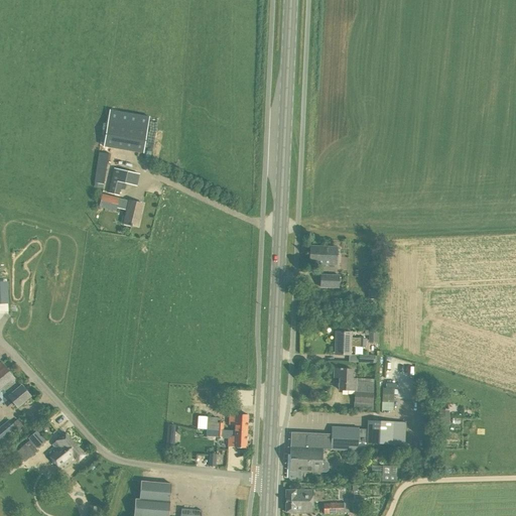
[(106,134),(104,146),(133,151),(143,153),(147,129),(108,122),(108,123),(106,134)]
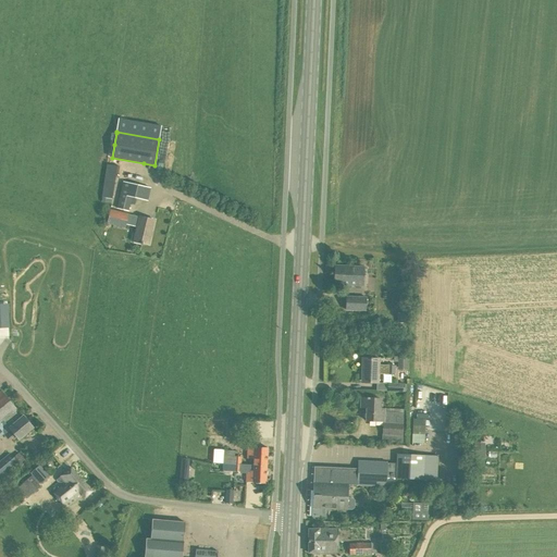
[(118,174),(119,166),(107,164),(101,201),(111,202),(115,174),(118,174)]
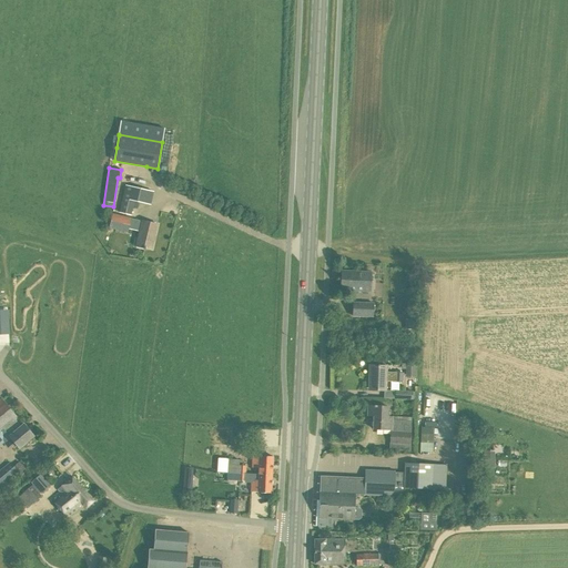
[(150,205),(153,192),(124,185),(119,213),(131,215),(133,208),(138,209),(139,202),(150,205)]
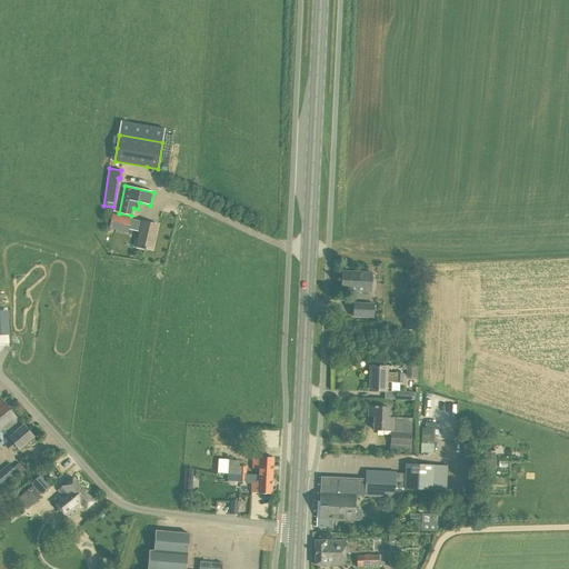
[(151,250),(157,226),(141,222),(141,221),(130,219),(130,218),(111,213),(108,229),(128,233),(128,229),(139,232),(136,247),(151,250)]
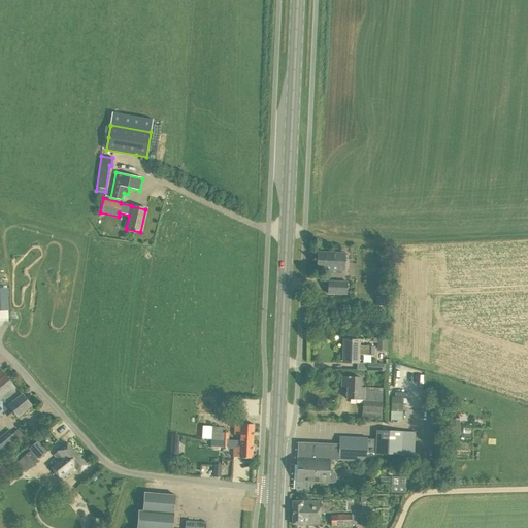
[(343,271),(344,255),(318,253),(316,269),(343,271)]
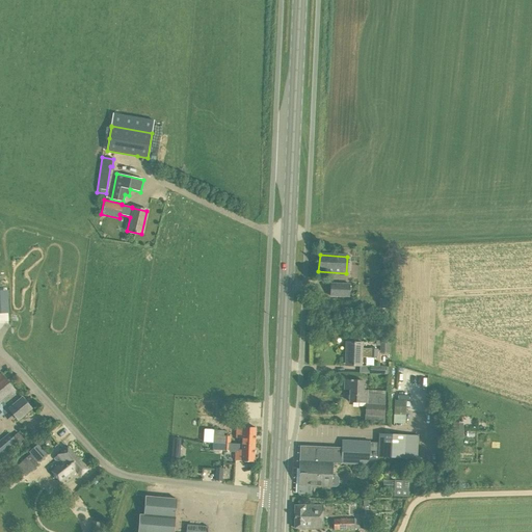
[(348,297),(349,285),(330,284),(329,296),(348,297)]
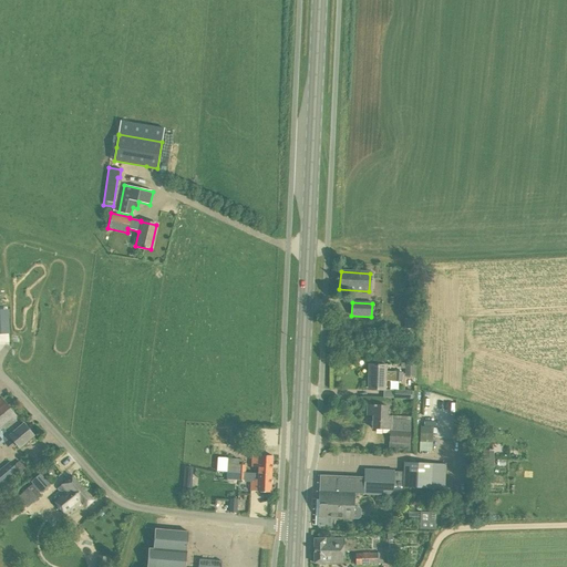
[(414,329),(414,319),(404,319),(403,329),(414,329)]
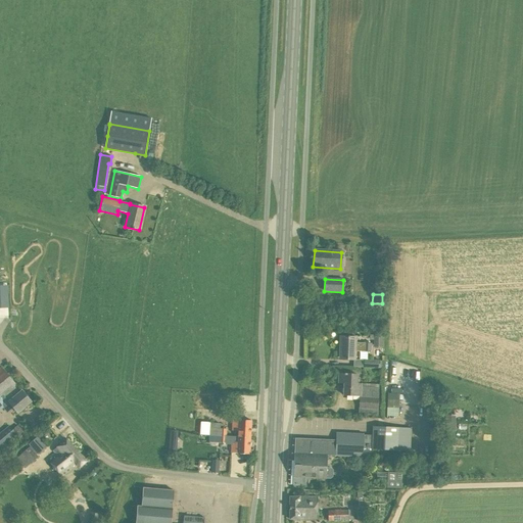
[(371,352),(371,343),(355,342),(355,338),(339,337),(338,360),(354,360),(355,351),(371,352)]
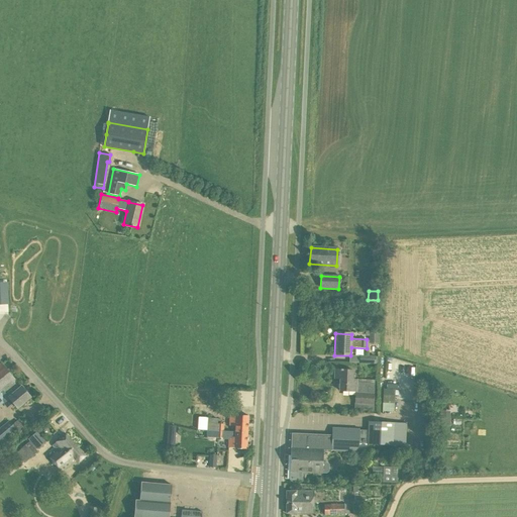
[(377,365),(377,356),(375,356),(375,355),(359,355),(358,364),(377,365)]
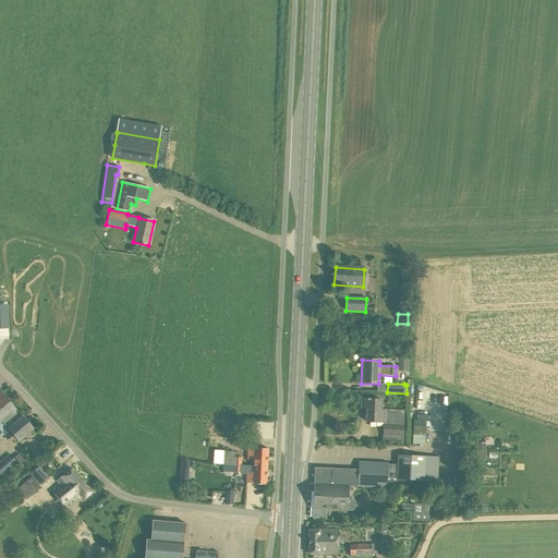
[(20,419),(15,414),(17,412),(0,391),(0,437),(3,435),(8,440),(13,435),(19,441),(33,429),(22,416),(20,419)]
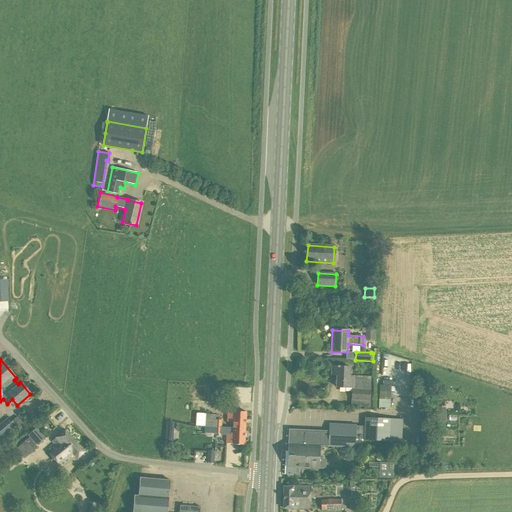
[(353,376),(349,376),(350,367),(331,366),(331,375),(336,375),(335,387),(351,388),(351,399),(369,400),(370,376),(353,375),(353,376)]
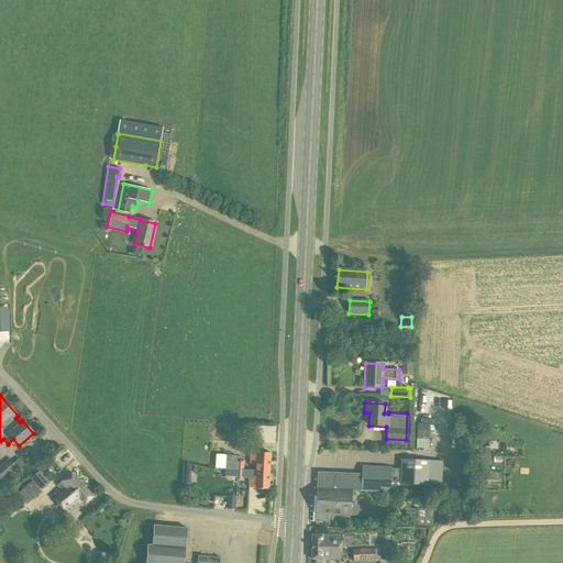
[(416,448),(429,449),(430,424),(417,423),(416,448)]
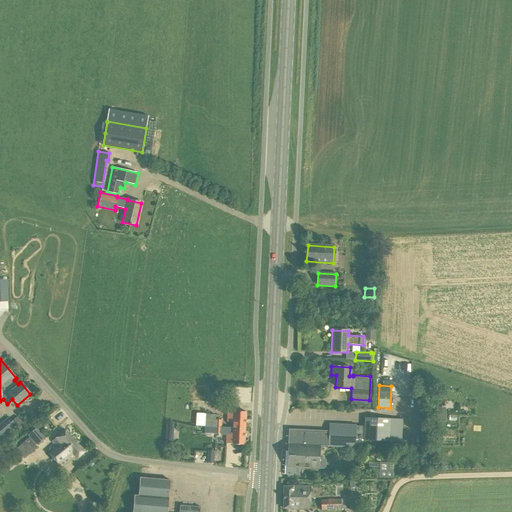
[(232,428),(244,428),(245,412),(234,411),(234,412),(227,411),(226,422),(233,422),(233,427),(232,428)]
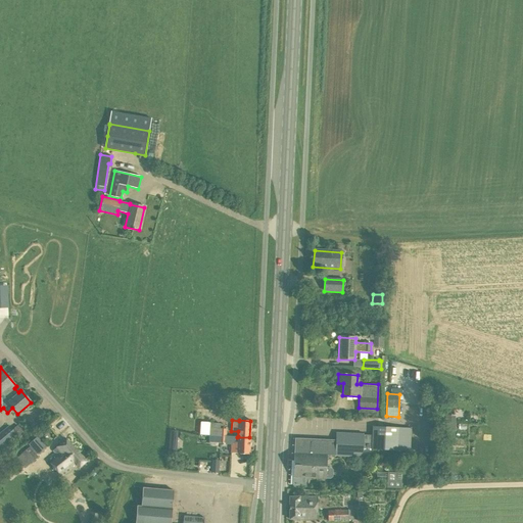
[(230,436),(230,431),(226,431),(226,429),(220,428),(220,423),(200,422),(199,435),(208,435),(230,436)]
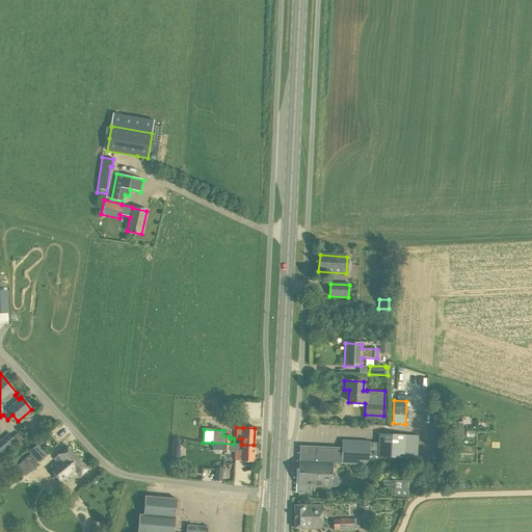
[(462,430),(453,430),(453,439),(462,439),(462,430)]
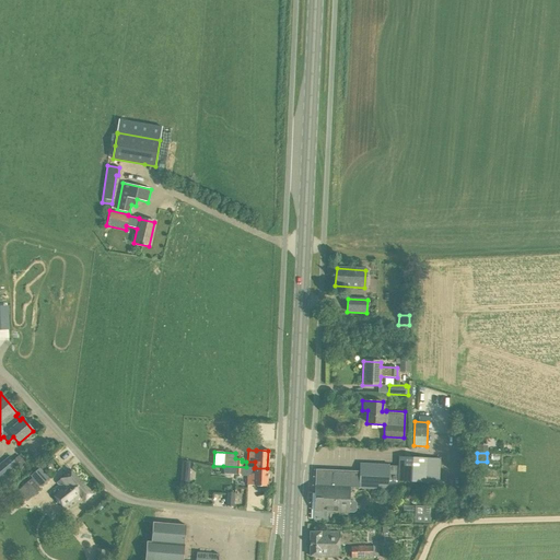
[(0,478),(16,465),(9,455),(0,463),(0,478)]
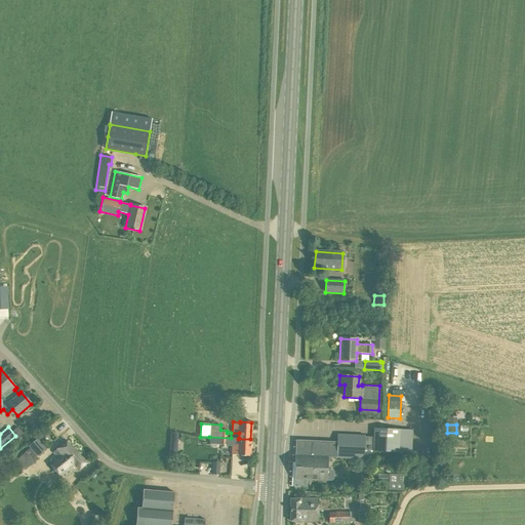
[(411,453),(412,430),(372,428),(372,437),(364,437),(364,436),(337,435),(336,442),(296,440),(293,487),(307,488),(307,480),(327,482),(327,481),(331,481),(333,479),(334,472),(332,470),(327,470),(328,457),(363,459),(364,450),(411,453)]
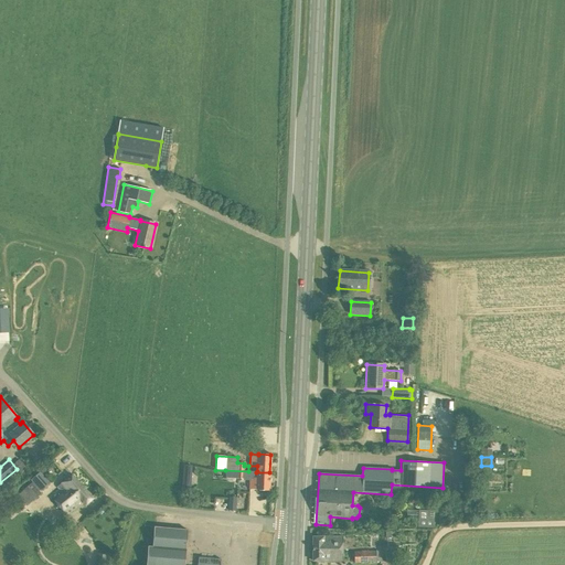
[(193,466),(184,466),(183,476),(192,477),(193,466)]
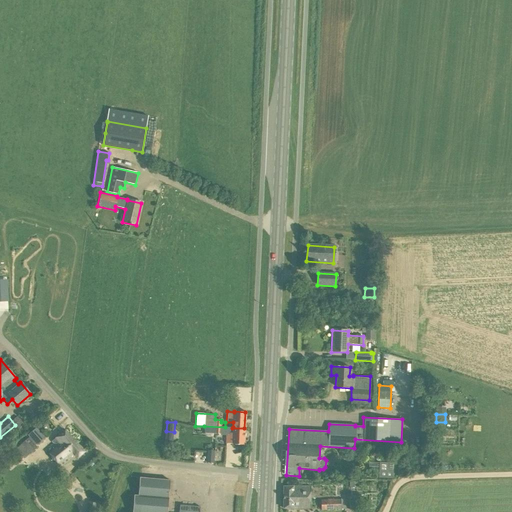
[(233,427),(225,427),(204,426),(204,433),(225,434),(225,443),(231,443),(231,444),(243,445),(244,428),(232,428),(233,427)]
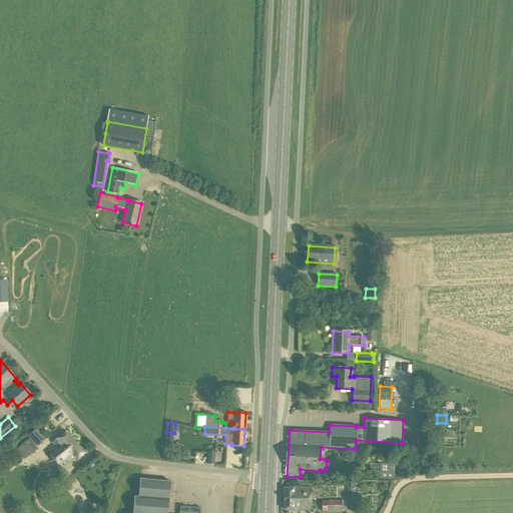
[(36,428),(27,436),(36,446),(45,438),(36,428)]
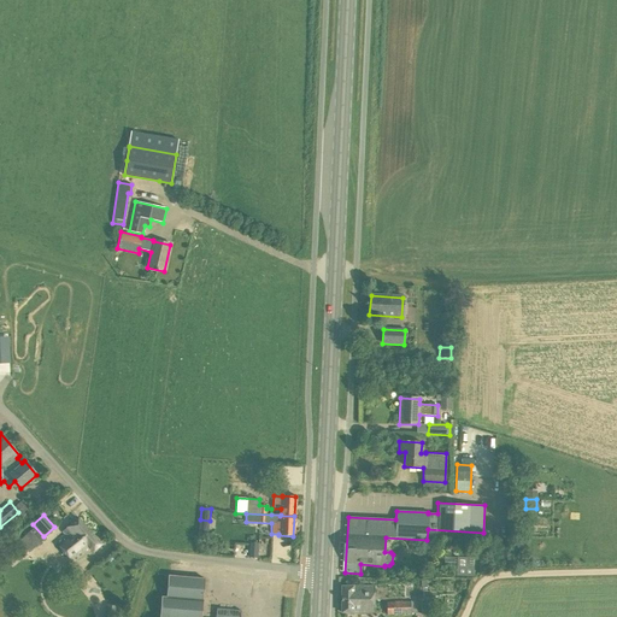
[(93,552),(101,545),(78,518),(63,532),(64,534),(56,542),(74,562),(89,547),(93,552)]
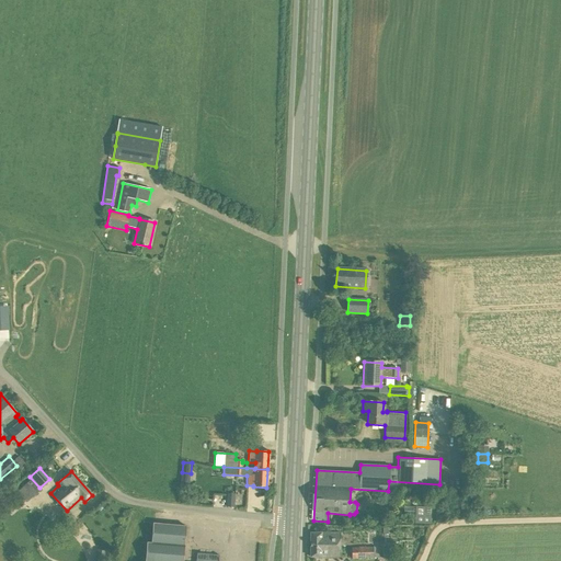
[(26,502),(41,490),(32,479),(18,491),(26,502)]
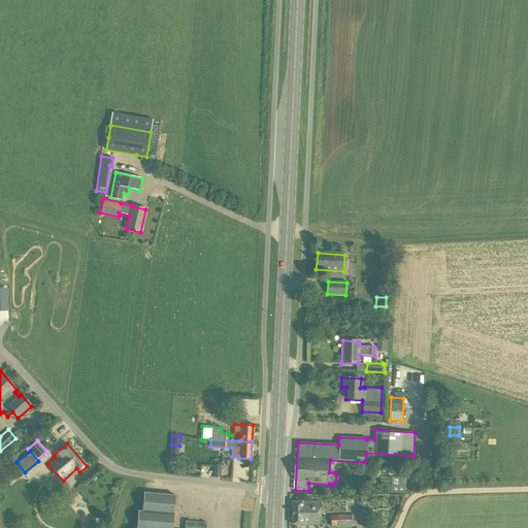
[(15,473),(21,469),(14,462),(9,467),(15,473)]
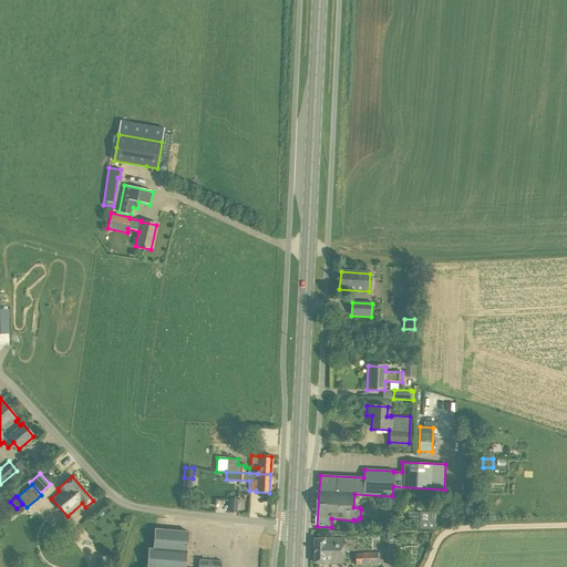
[(430,523),(431,512),(420,512),(419,523),(430,523)]
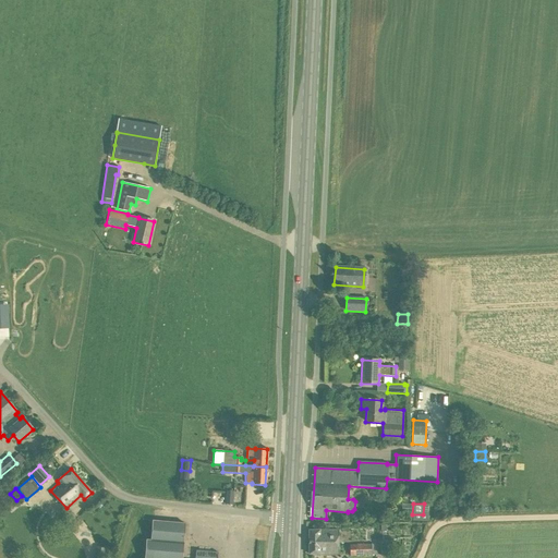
[(216,557),(217,553),(195,550),(194,557),(181,557),(184,523),(152,521),(149,541),(145,541),(144,557),(216,557)]
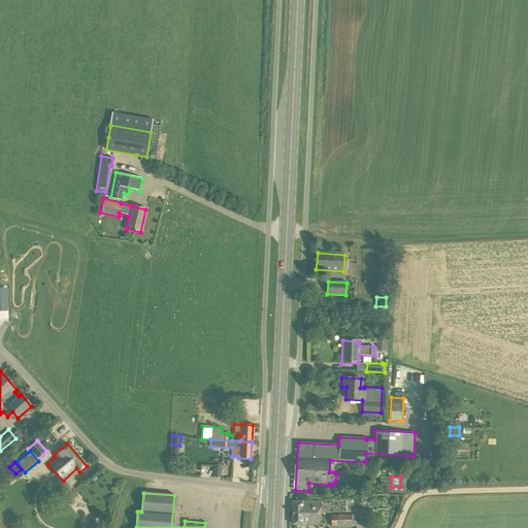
[(319,525),(319,502),(292,502),(292,524),(319,525)]
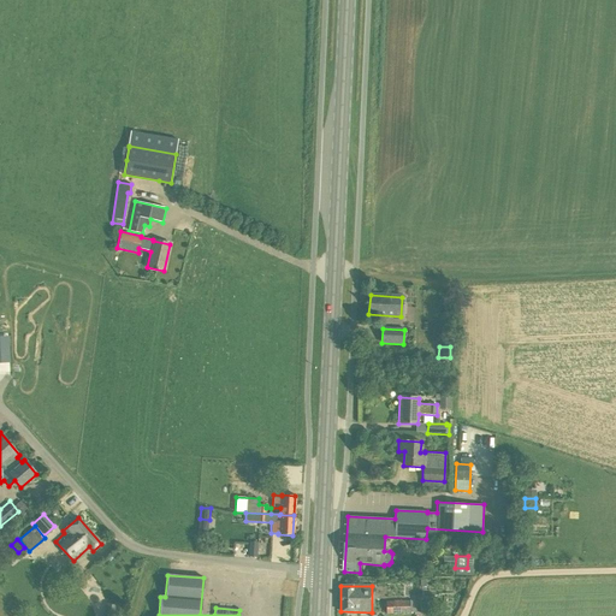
[(386,614),(410,612),(415,612),(415,600),(385,602),(386,614)]
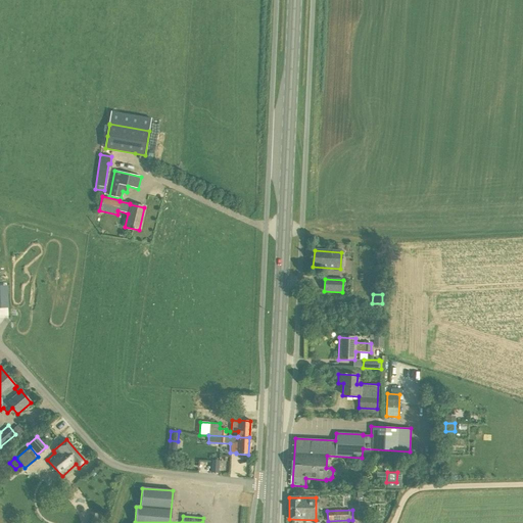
[(90,512),(88,521),(97,522),(99,522),(101,515),(90,512)]
